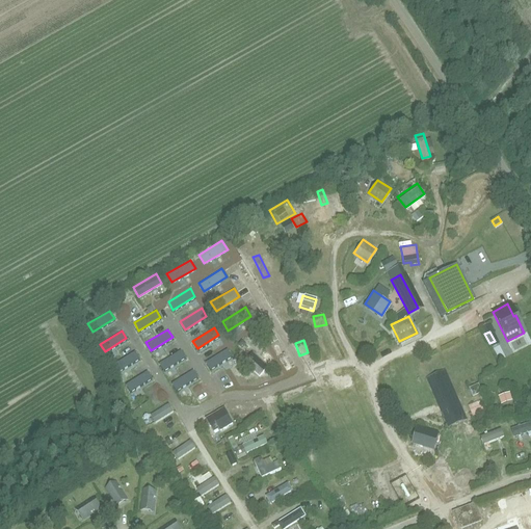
[(266,346),(261,351),(276,368),(282,363),(266,346)]
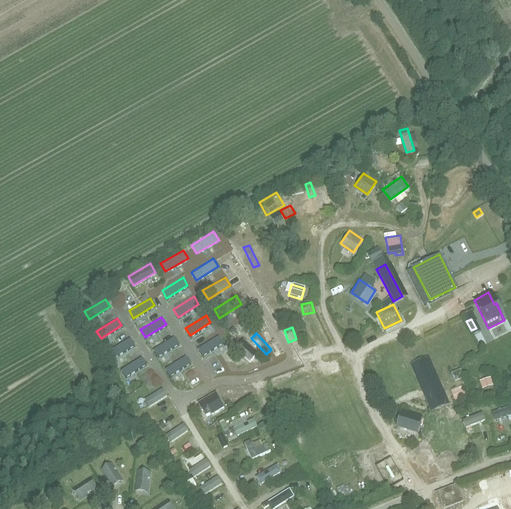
[(201,354),(222,342),(218,334),(197,347),(201,354)]
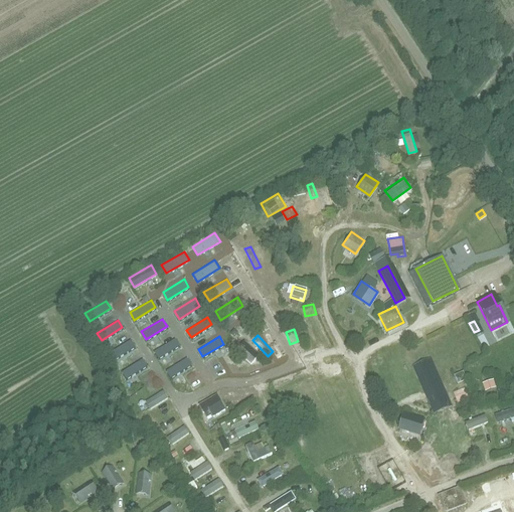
[(158,358),(179,345),(174,337),(153,350),(158,358)]
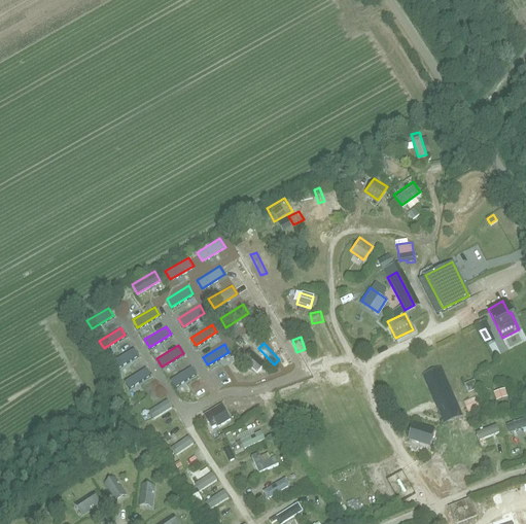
[(116,368),(137,354),(133,347),(111,359),(116,368)]
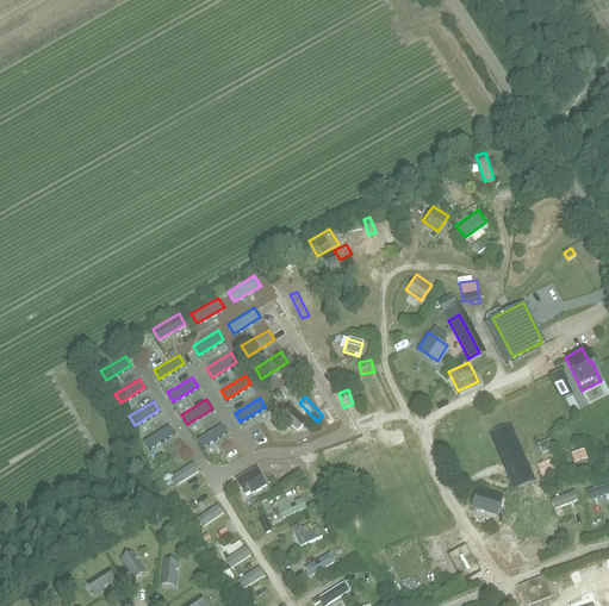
[(279,412),(278,412),(297,429),(306,418),(289,401),(279,412)]
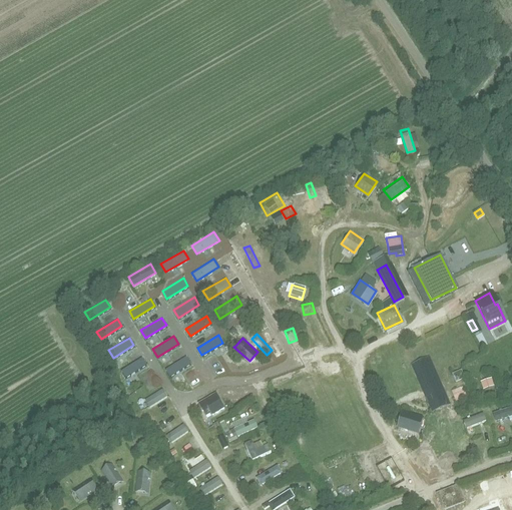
[(431,353),(411,362),(432,410),(452,401),(431,353)]
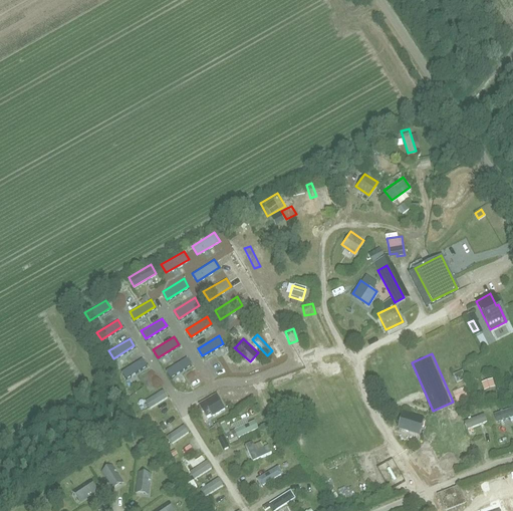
[(170,376),(190,363),(186,355),(165,368),(170,376)]
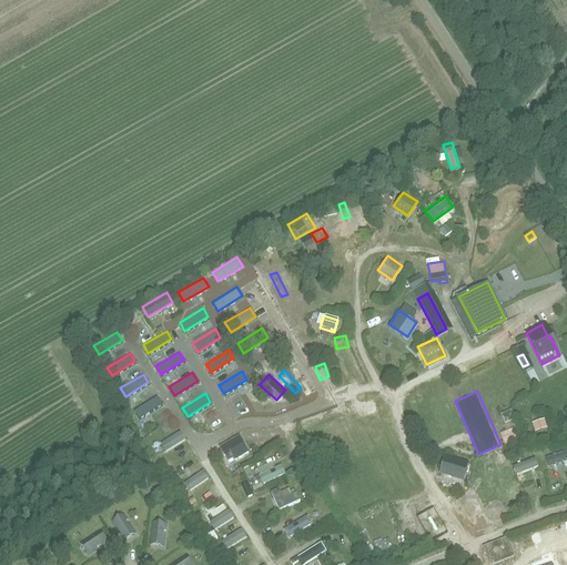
[(138,417),(161,403),(157,395),(133,409),(138,417)]
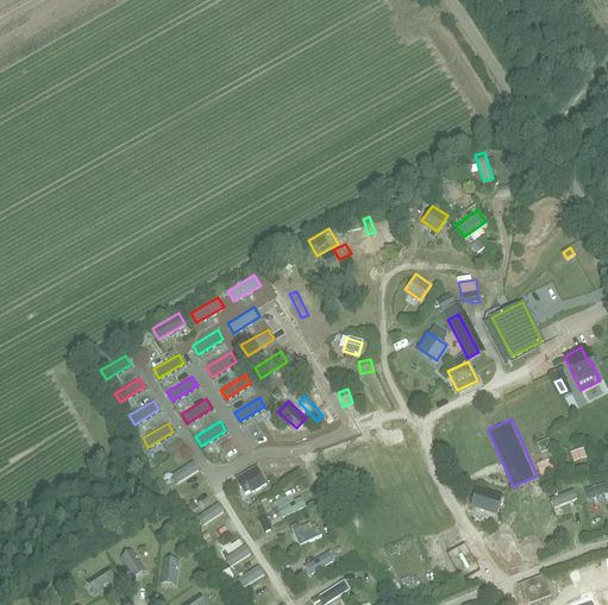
[(269,427),(258,433),(262,439),(271,432),(269,427)]
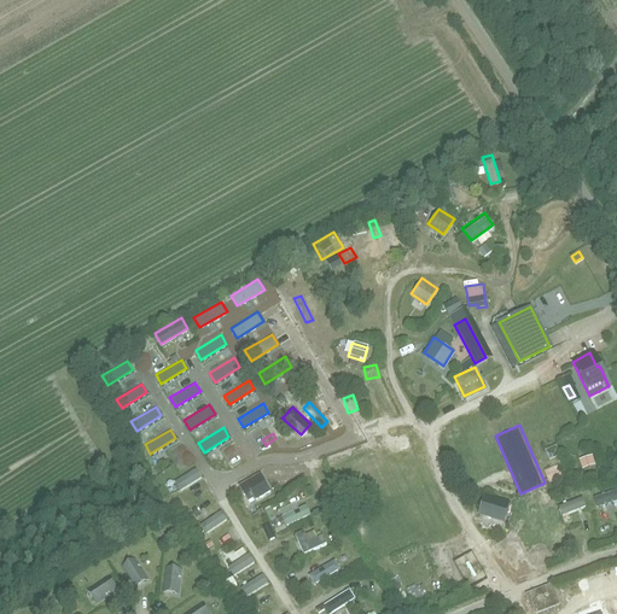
[(558,452),(554,443),(543,446),(547,456),(558,452)]
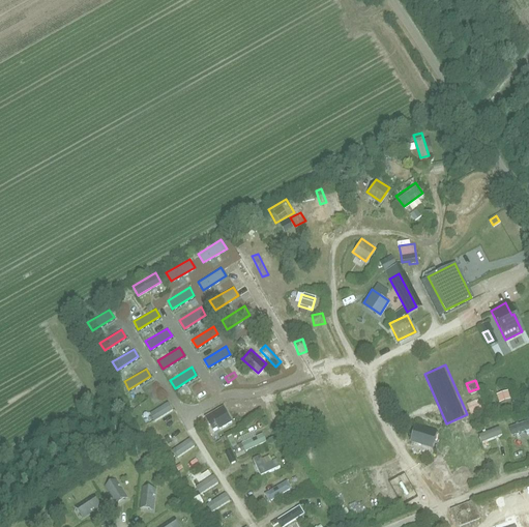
[(494,391),(496,398),(509,393),(507,387),(494,391)]
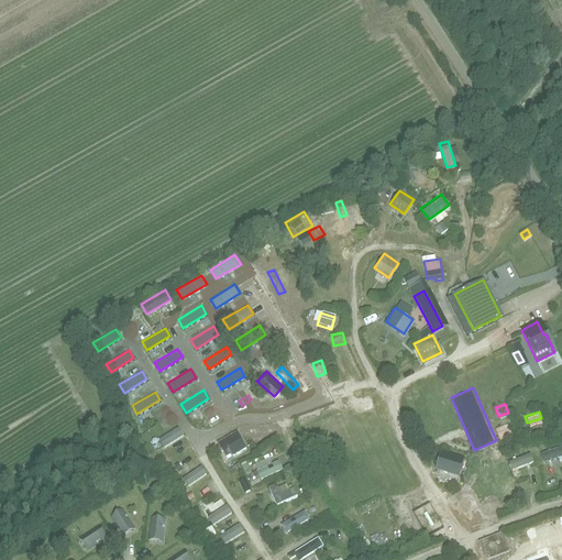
[(506,419),(493,426),(498,438),(511,431),(506,419)]
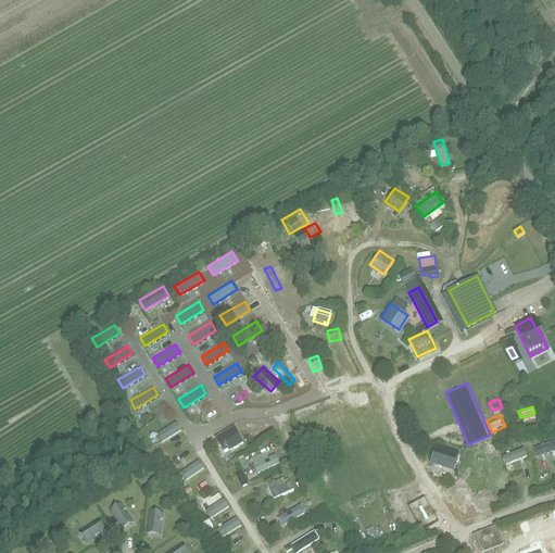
[(161,440),(180,428),(176,420),(156,432),(161,440)]
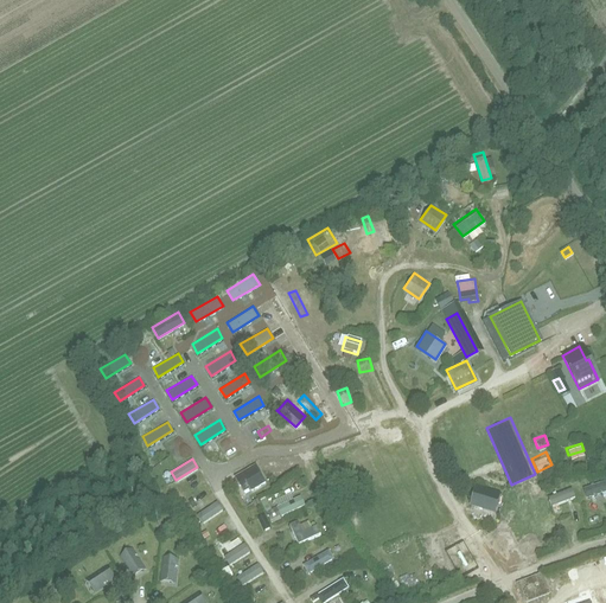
[(255,463),(234,475),(238,485),(244,480),(250,489),(266,481),(255,463)]
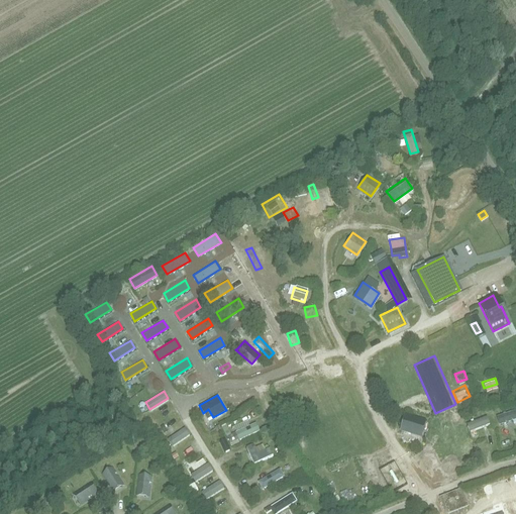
[(515,407),(496,413),(500,426),(515,421),(515,407)]
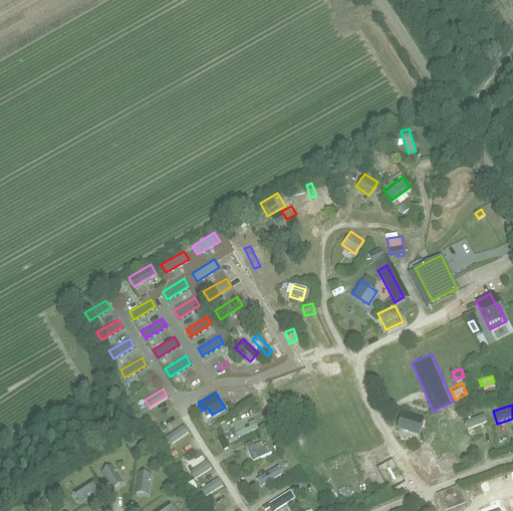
[(414,430),(418,415),(403,411),(399,426),(414,430)]
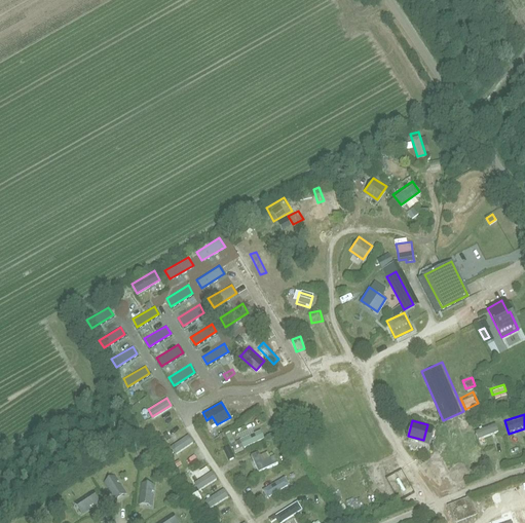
[(494,420),(475,427),(478,436),(497,430),(494,420)]
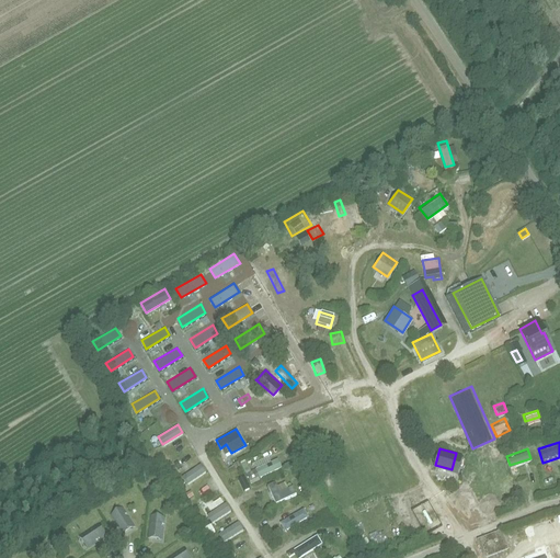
[(250,470),(244,473),(250,482),(260,478),(260,476),(282,466),(277,457),(254,468),(250,470)]
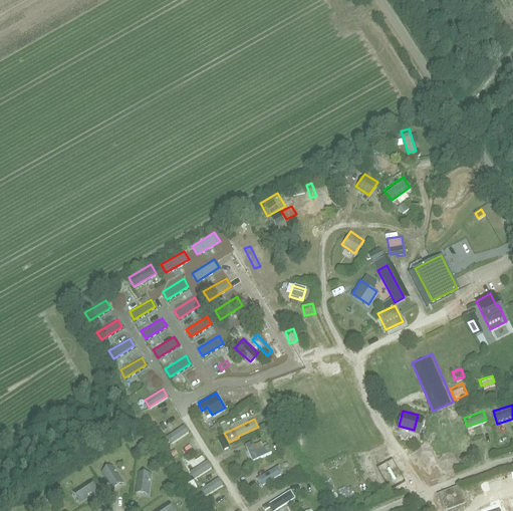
[(455,421),(431,429),(434,437),(458,428),(455,421)]
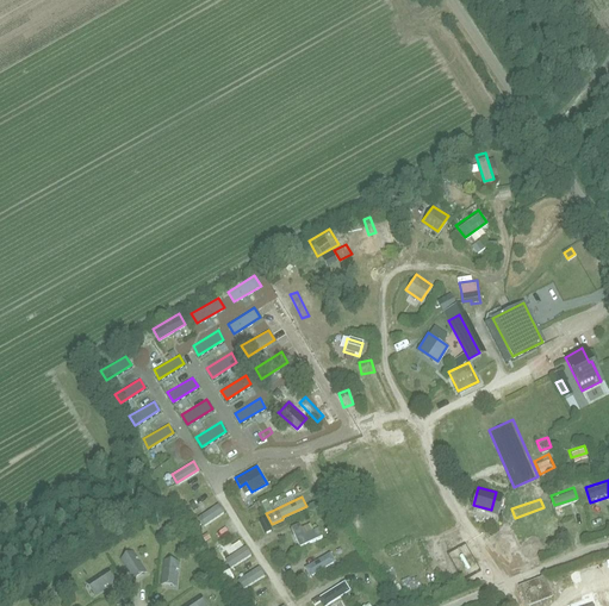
[(217,503),(197,517),(203,525),(223,511),(217,503)]
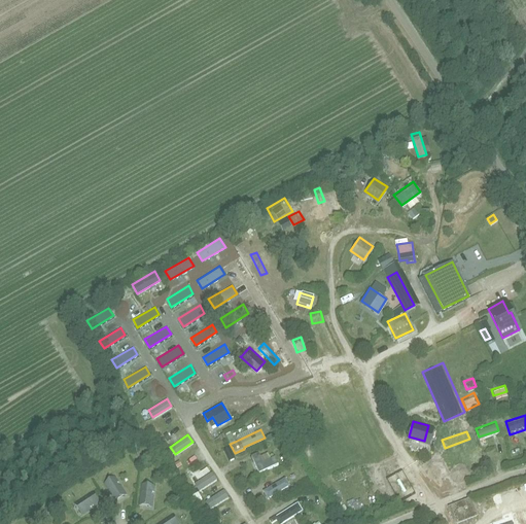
[(229,445),(222,448),(228,459),(234,456),(229,445)]
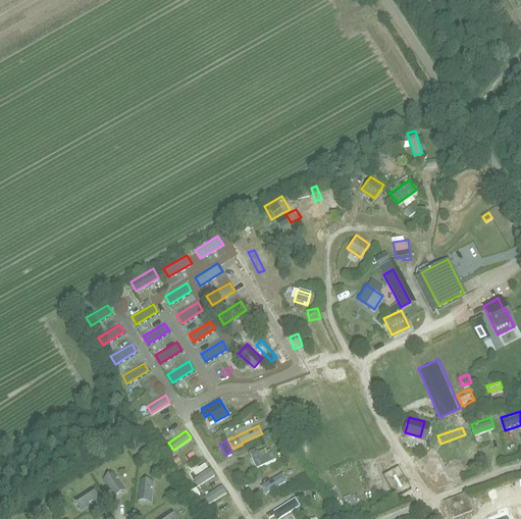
[(468,445),(448,452),(451,460),(471,453),(468,445)]
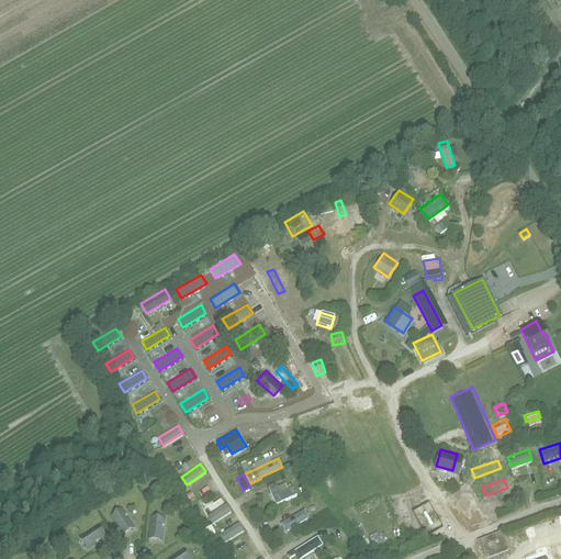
[(276,481),(268,485),(270,491),(275,502),(276,503),(296,493),(292,485),(280,491),(276,481)]
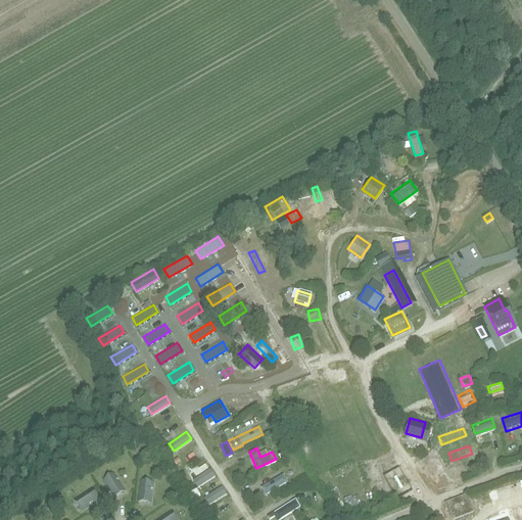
[(209,467),(192,479),(196,486),(215,474),(209,467)]
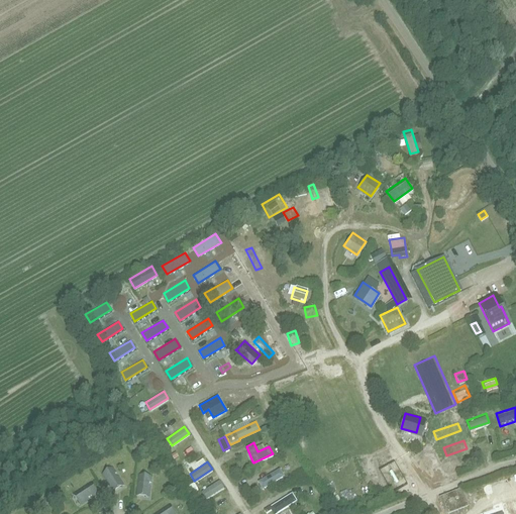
[(112,489),(123,483),(112,466),(102,473),(112,489)]
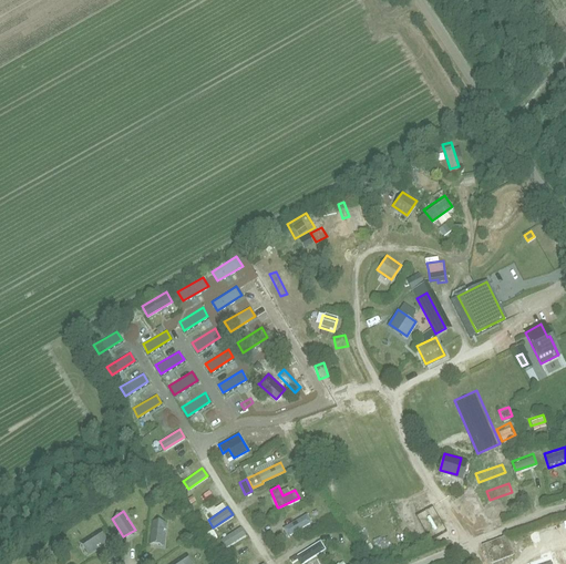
[(306,513),(283,526),(287,535),(311,521),(310,520),(306,513)]
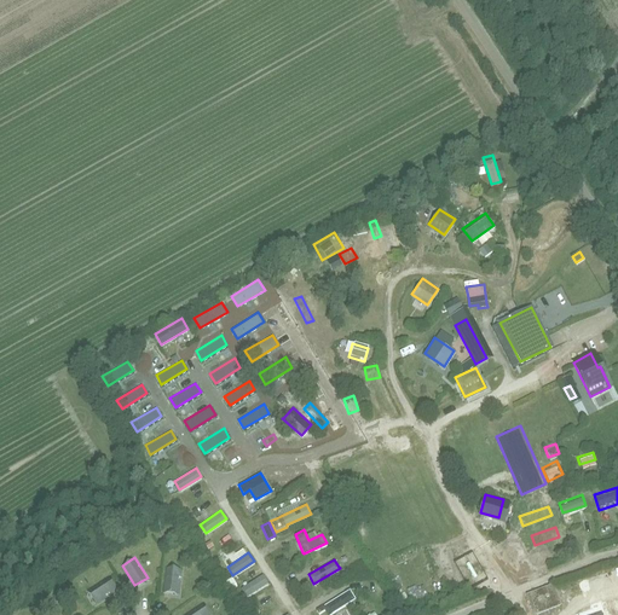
[(178,591),(180,568),(166,566),(163,590),(178,591)]
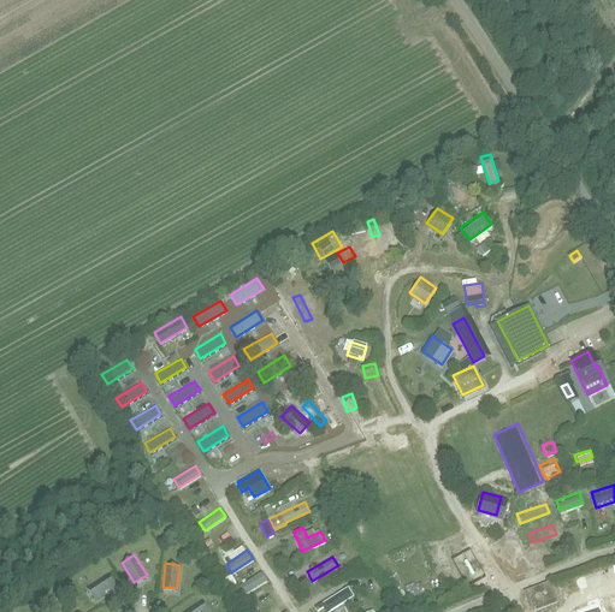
[(261,571),(240,584),(244,593),(266,580),(261,571)]
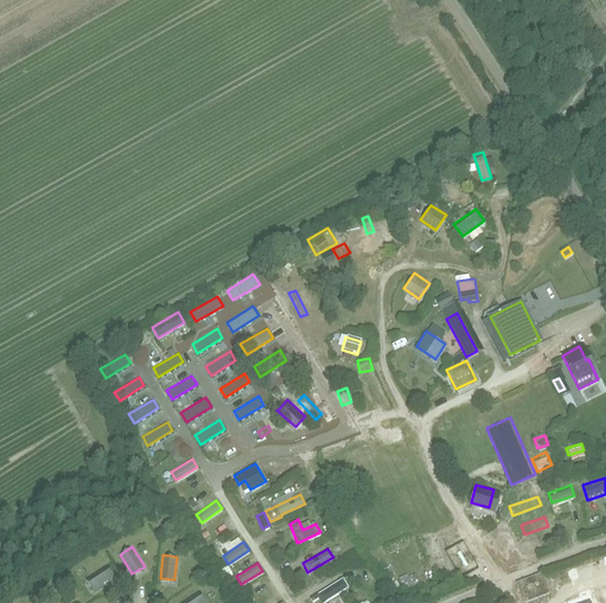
[(94,589),(113,576),(104,564),(85,577),(94,589)]
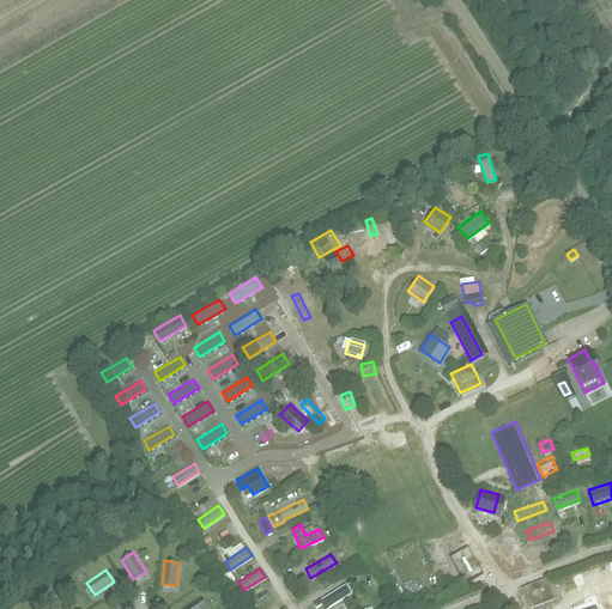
[(529,607),(553,597),(546,578),(522,588),(529,607)]
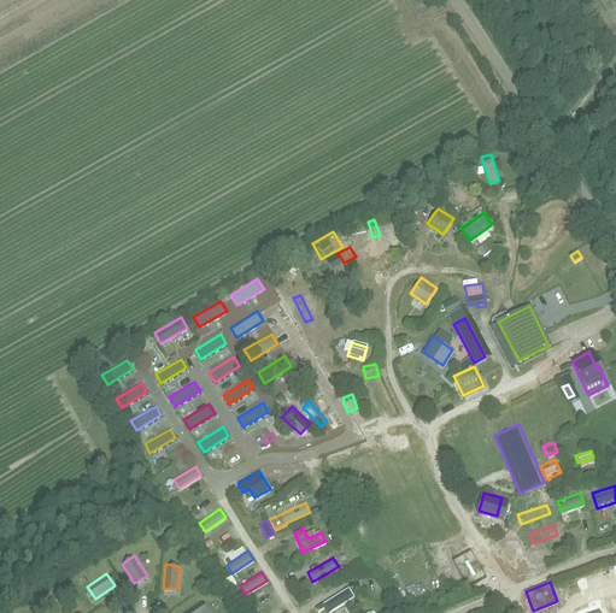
[(322,602),(321,603),(323,606),(327,612),(346,601),(351,597),(353,596),(347,587),(322,602)]
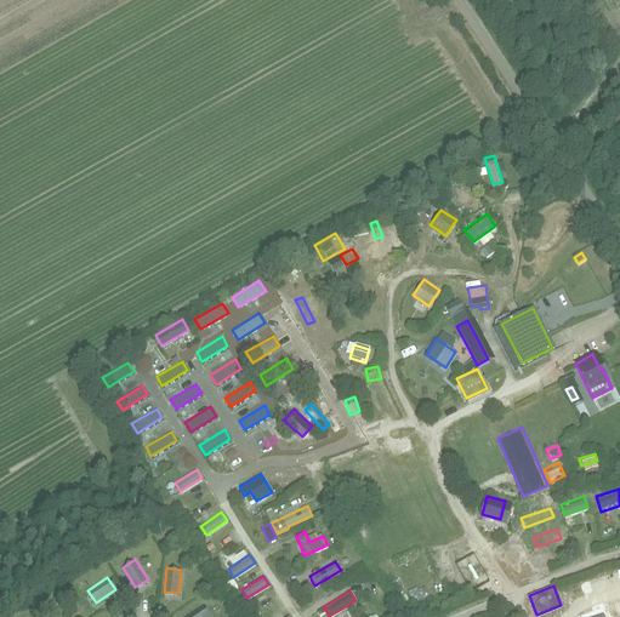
[(181,616),(209,616),(210,616),(202,604),(182,616),(181,616)]
